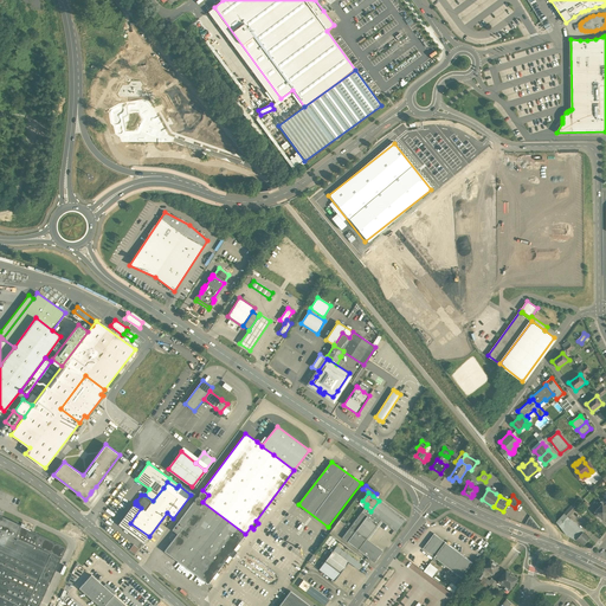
[(371,511),(366,507),(365,508),(361,513),(367,516),(355,532),(366,540),(381,520),(397,532),(405,520),(379,501),(371,511)]
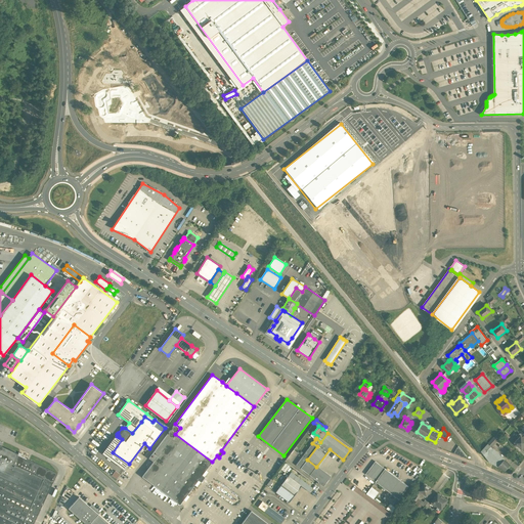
[(212,462),(175,434),(172,437),(168,434),(153,453),(158,456),(142,477),(180,505),(212,462)]
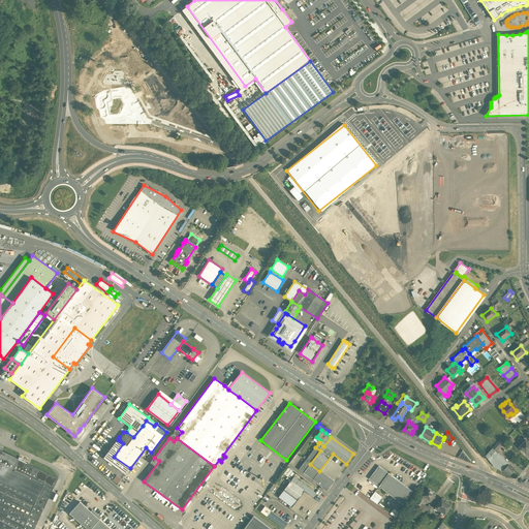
[(528,441),(526,439),(520,446),(522,448),(522,449),(523,450),(524,450),(527,454),(528,450),(528,441)]
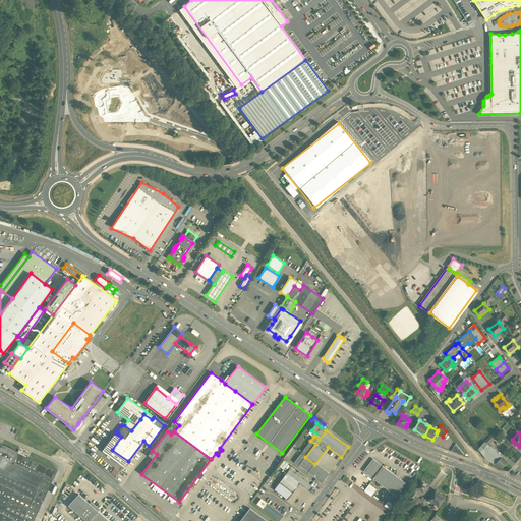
[(493,433),(485,442),(488,444),(496,437),(493,433)]
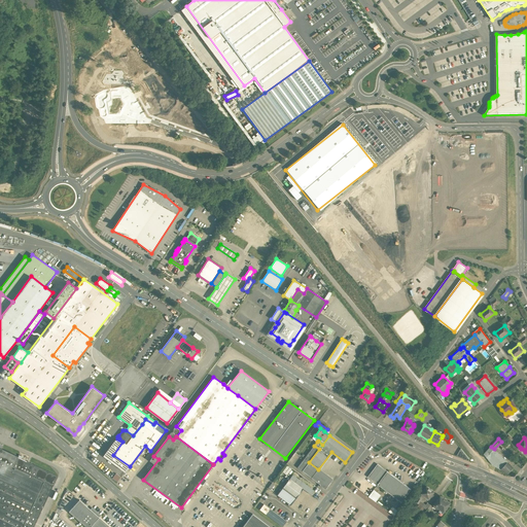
[(314,446),(305,458),(305,459),(309,462),(319,449),(314,446)]
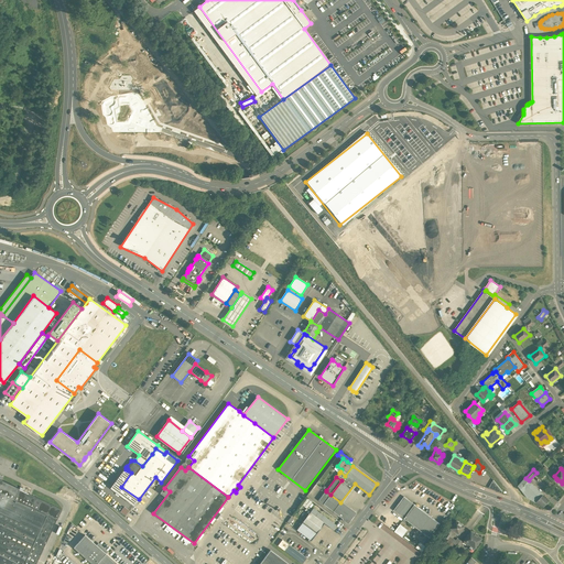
[(529,480),(525,478),(518,486),(528,497),(537,502),(543,495),(529,480)]
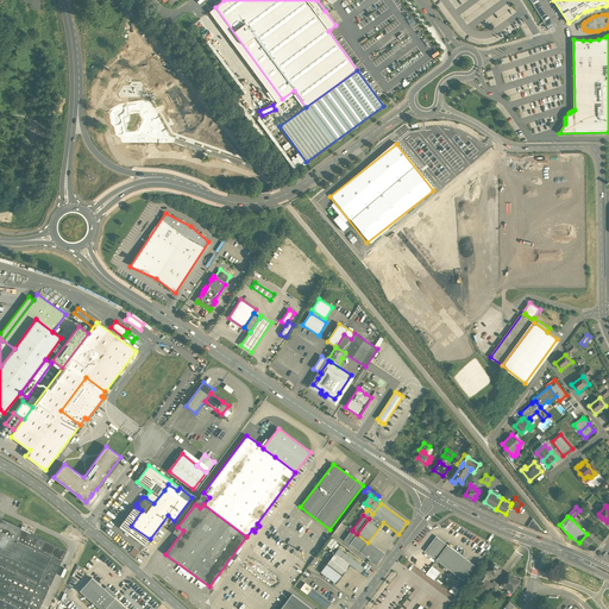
[(25,608),(51,556),(16,539),(20,528),(20,527),(0,518),(0,598),(22,608),(25,608)]
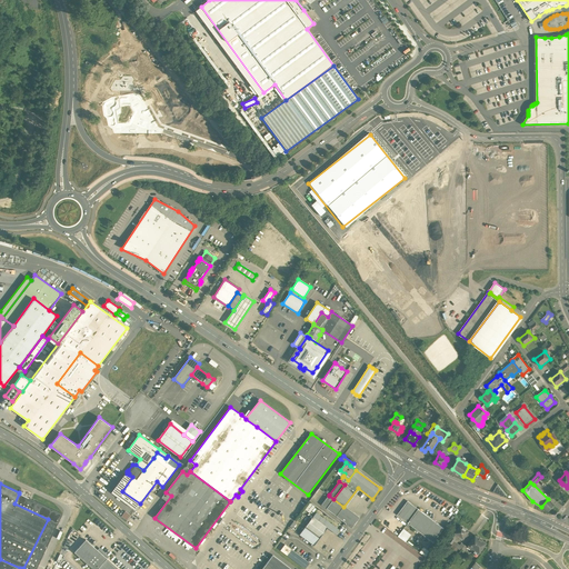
[(507,496),(498,485),(492,492),(506,498),(507,496)]
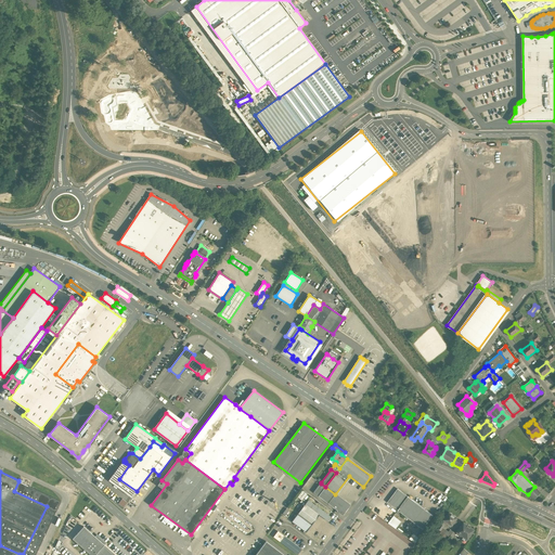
[(47,506),(23,554),(35,554),(61,502),(18,481),(14,491),(47,506)]
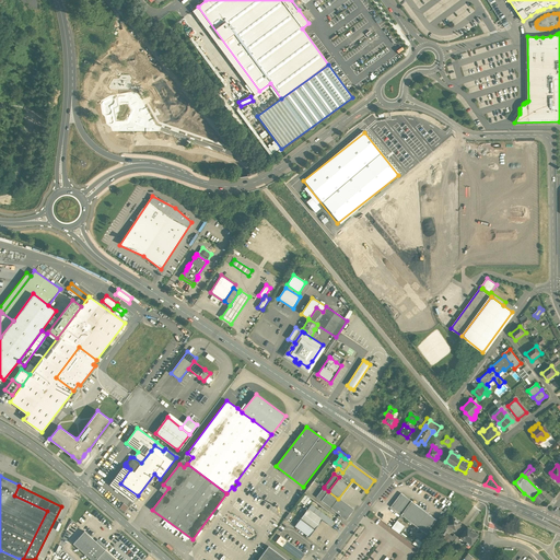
[(328,491),(324,488),(316,497),(321,500),(328,491)]
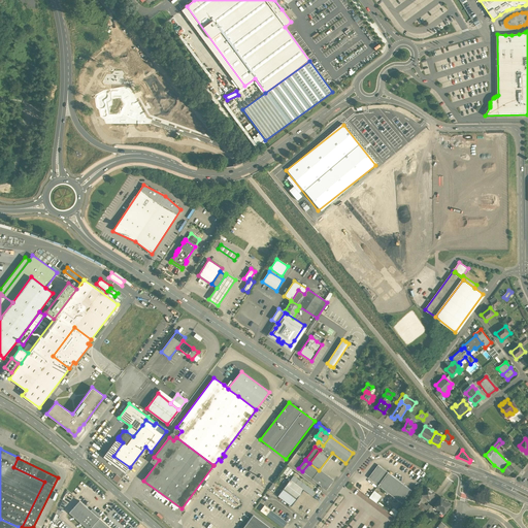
[(319,470),(309,463),(302,471),(311,479),(319,470)]
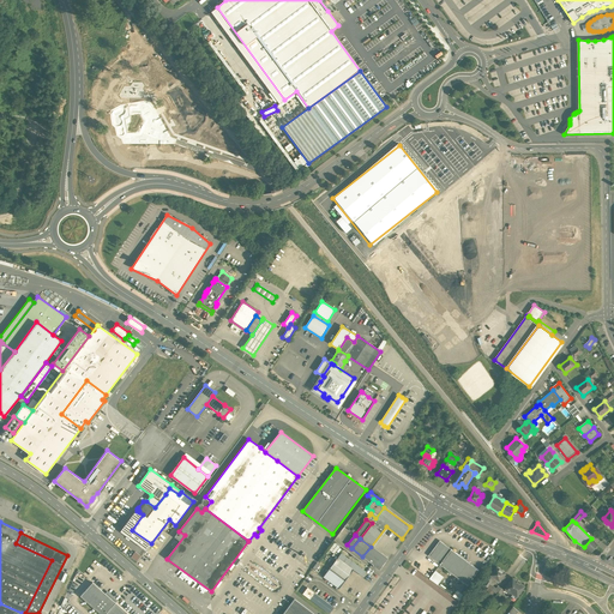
[(591,539),(584,547),(593,552),(599,545),(591,539)]
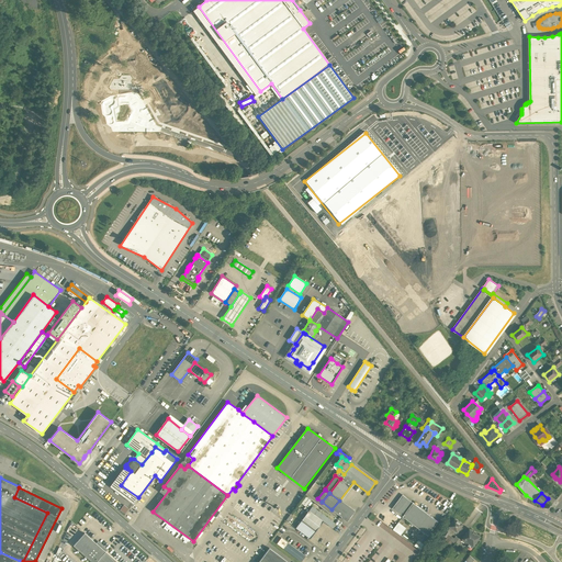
[(413,503),(402,495),(392,508),(403,517),(413,503)]
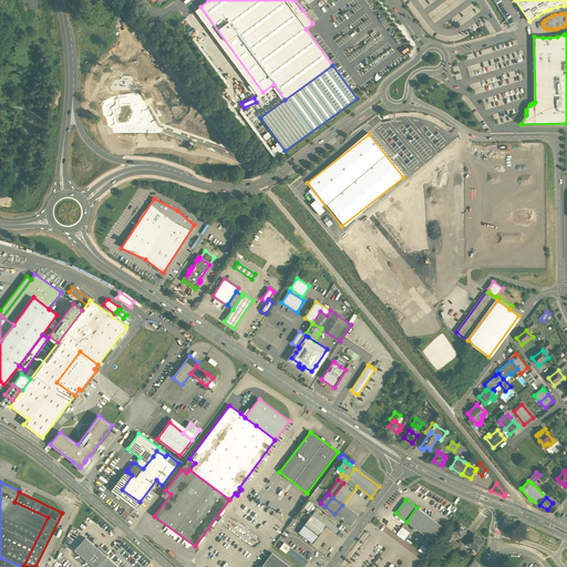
[(357,516),(342,505),(334,514),(350,525),(357,516)]
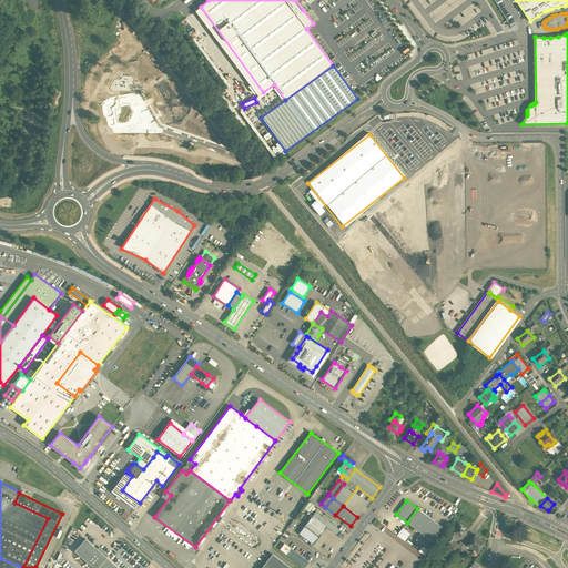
[(444,527),(417,508),(407,523),(433,541),(444,527)]
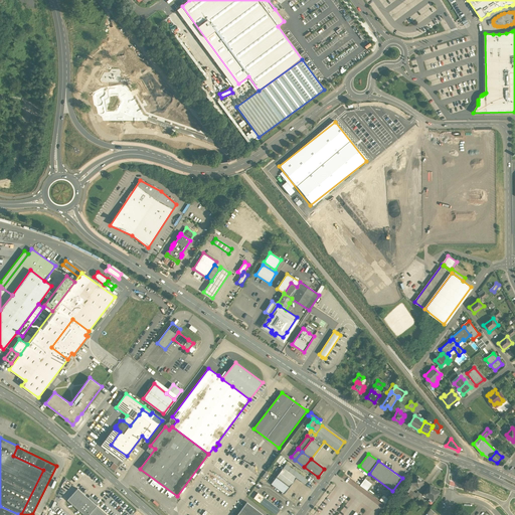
[(286,464),(283,469),(282,468),(282,469),(282,470),(271,484),(284,494),(296,478),(304,484),(307,480),(286,464)]
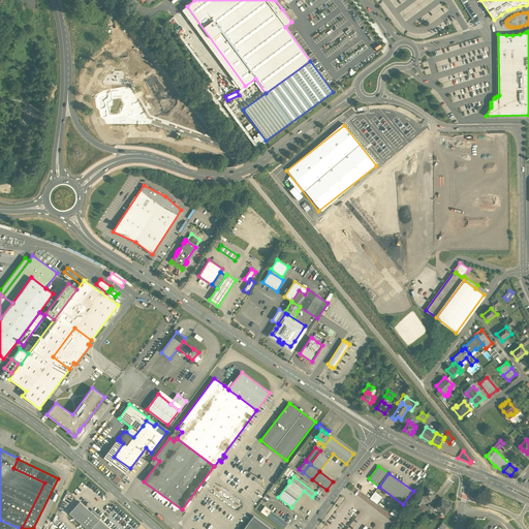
[(354,487),(351,491),(366,501),(369,498),(354,487)]
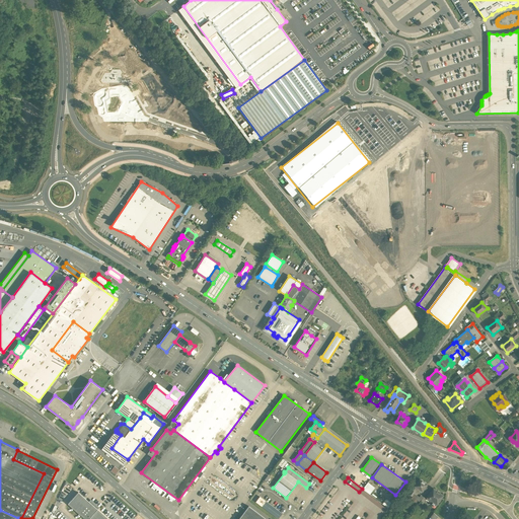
[(428,485),(421,479),(416,486),(419,488),(421,490),(420,491),(422,493),(425,490),(426,491),(428,488),(426,487),(428,485)]
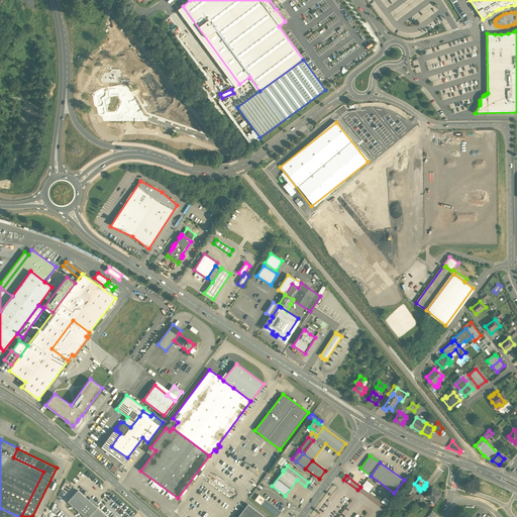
[(367,481),(363,488),(370,493),(375,485),(367,481)]
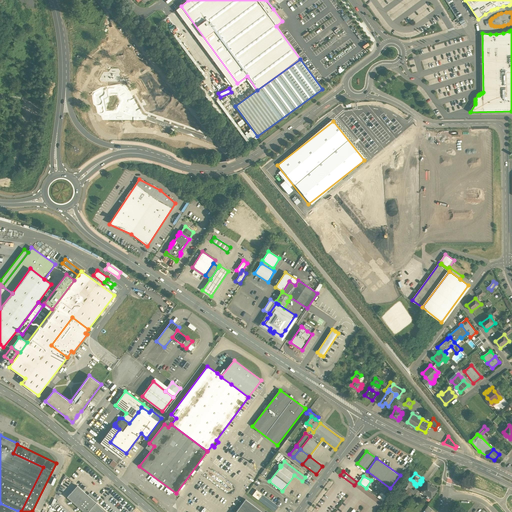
[(413,481),(410,479),(404,487),(407,489),(408,487),(413,481)]
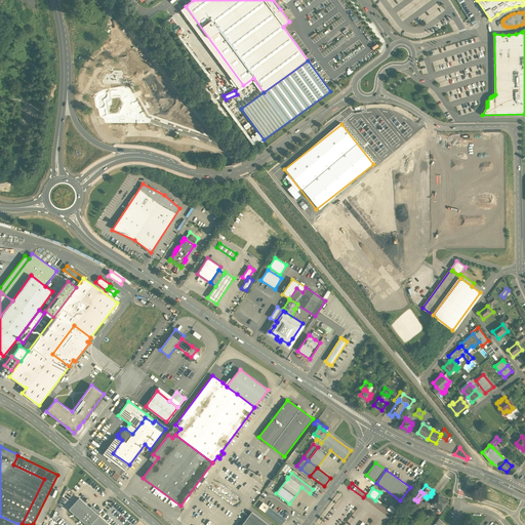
[(449,501),(439,494),(433,503),(439,508),(437,511),(440,513),(449,501)]
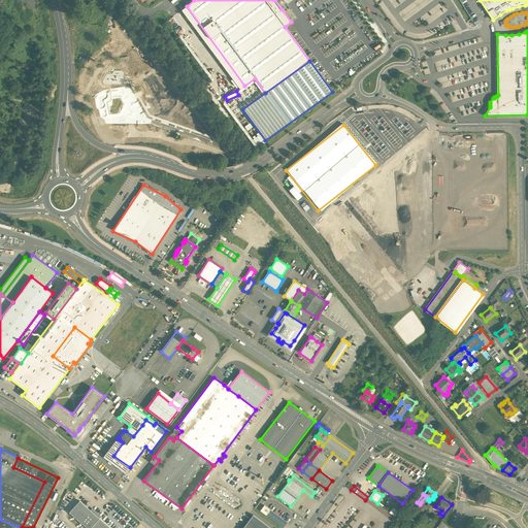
[(90,527),(99,519),(79,501),(69,513),(86,527),(90,527)]
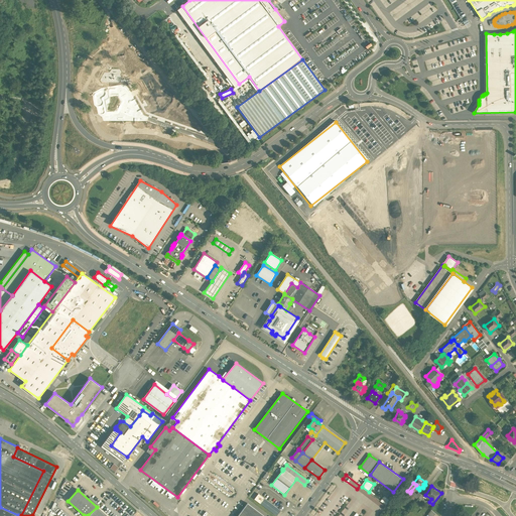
[(385,496),(381,501),(375,496),(374,497),(370,493),(367,497),(383,509),(390,500),(385,496)]
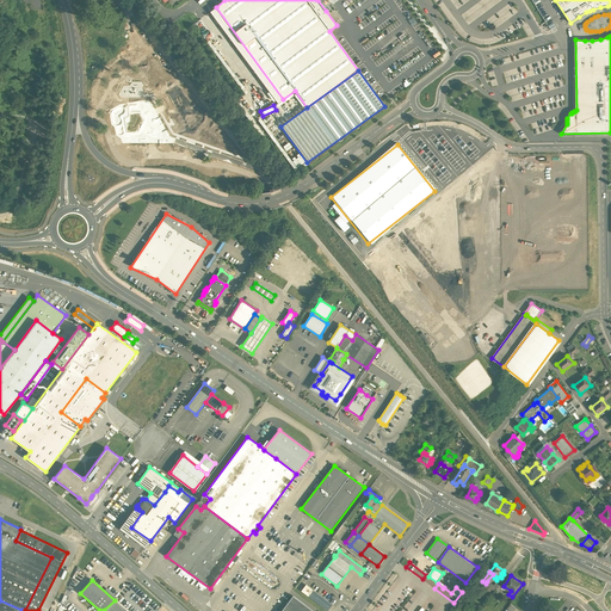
[(313,590),(306,585),(303,588),(301,591),(308,597),(327,610),(329,608),(332,604),(313,590)]
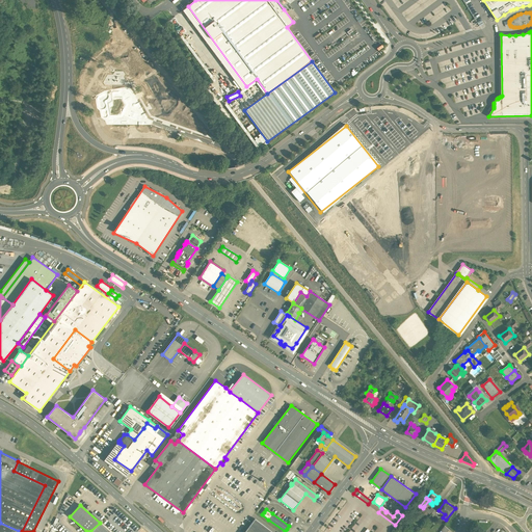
[(272,531),(256,519),(245,531),(272,531)]
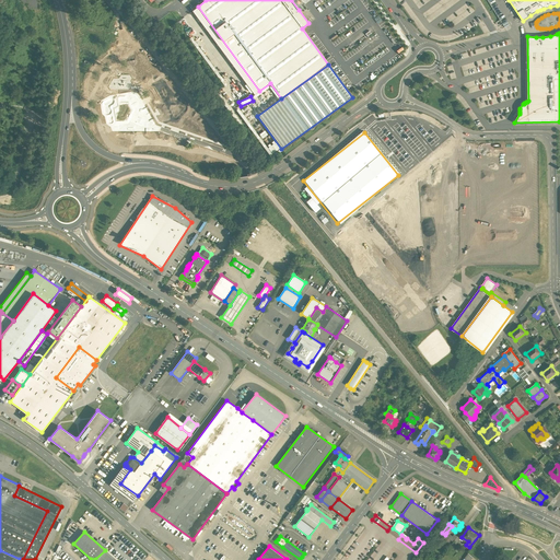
[(20,559),(0,550),(0,559),(20,559)]
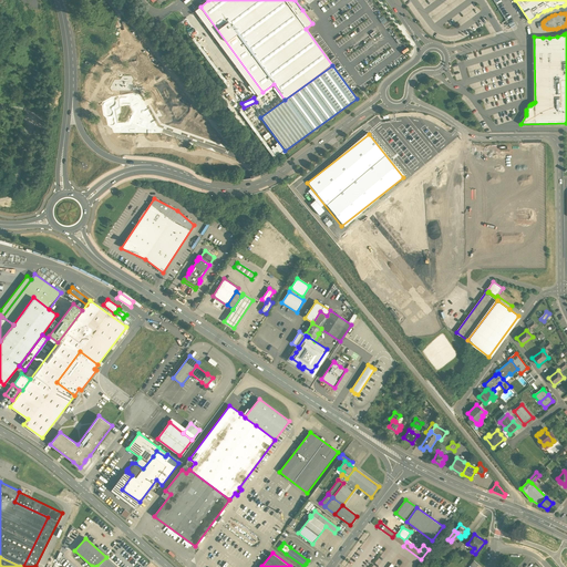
[(117,566),(106,557),(96,566),(117,566)]
